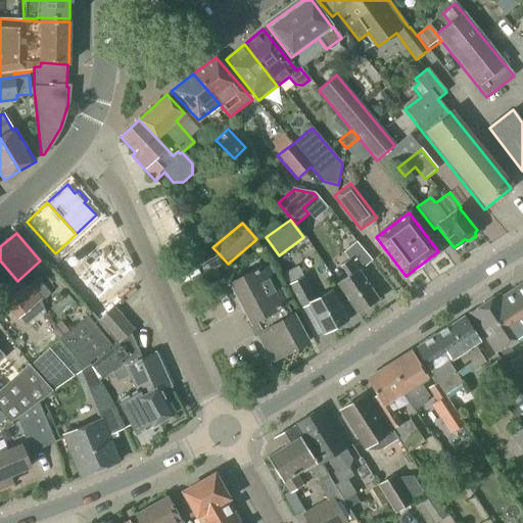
[(355,315),(379,299),(360,272),(372,260),(355,242),(343,252),(348,260),(340,267),(347,278),(336,285),(355,315)]
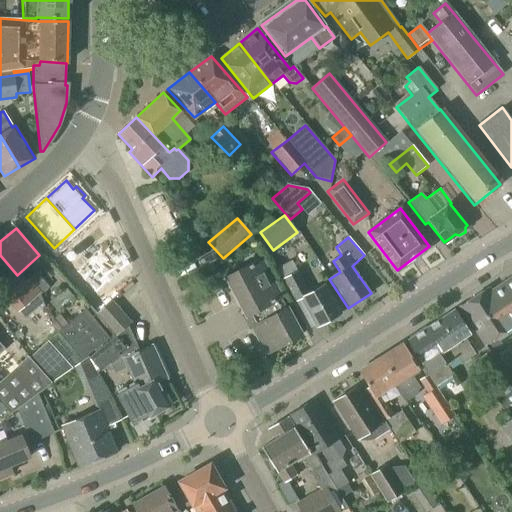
[(105,241),(74,270),(95,292),(126,263),(105,241)]
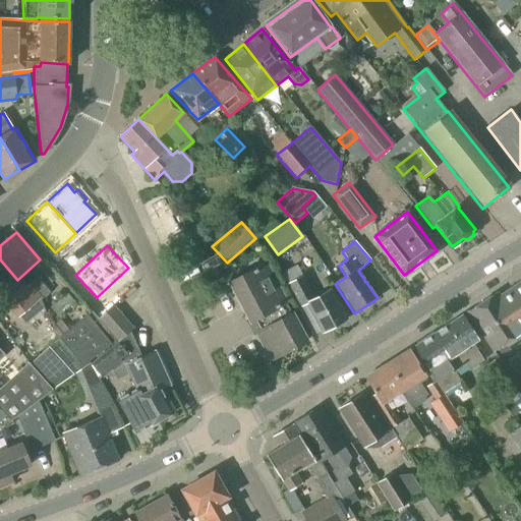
[(25,289),(17,280),(0,259),(0,295),(18,316),(40,298),(29,286),(25,289)]
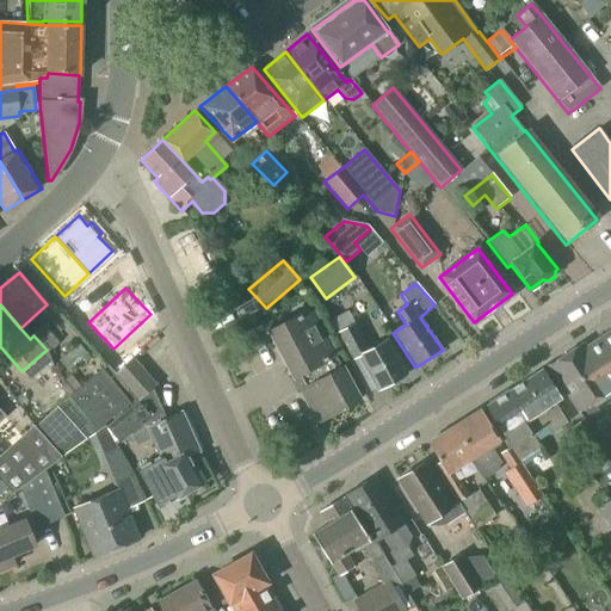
[(310,310),(269,332),(295,380),(335,358),(310,310)]
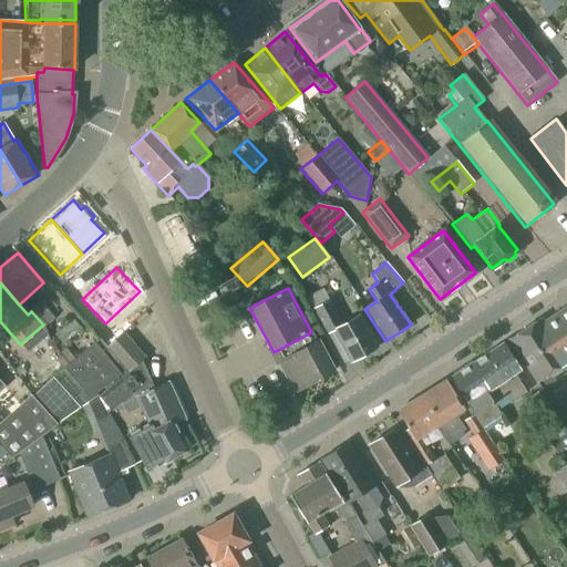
[(328,300),(321,289),(309,296),(316,308),(311,309),(326,336),(332,332),(349,363),(375,349),(358,316),(342,325),(329,300),(328,300)]
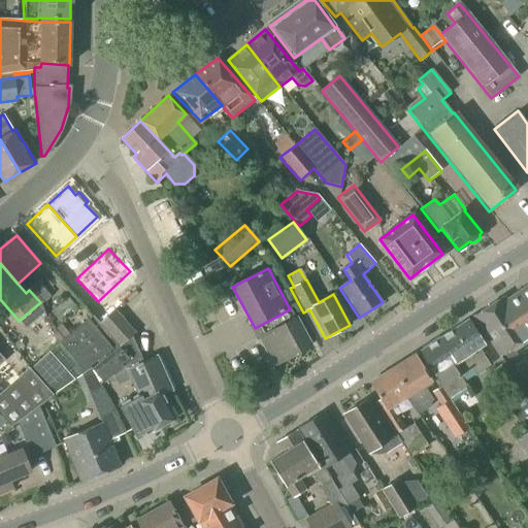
[(527,287),(505,302),(502,298),(500,300),(472,318),(500,359),(503,364),(518,355),(514,350),(527,339),(527,287)]
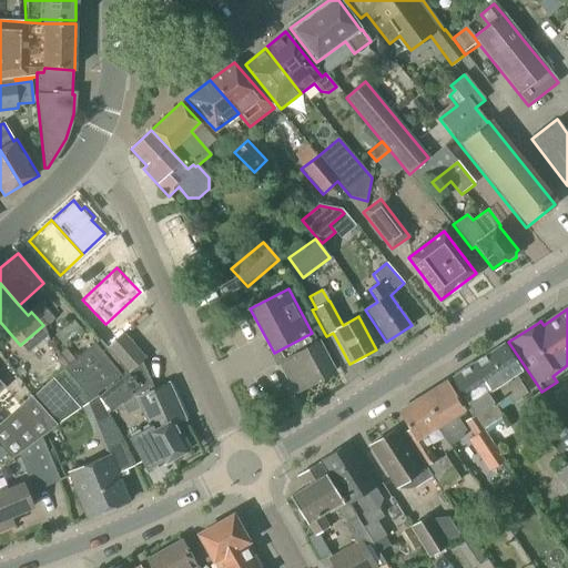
[(81,331),(72,321),(54,336),(62,346),(81,331)]
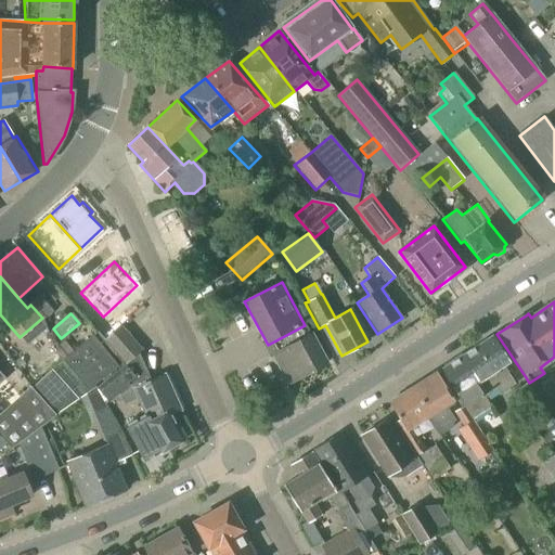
[(305,325),(268,345),(288,384),(325,364),(305,325)]
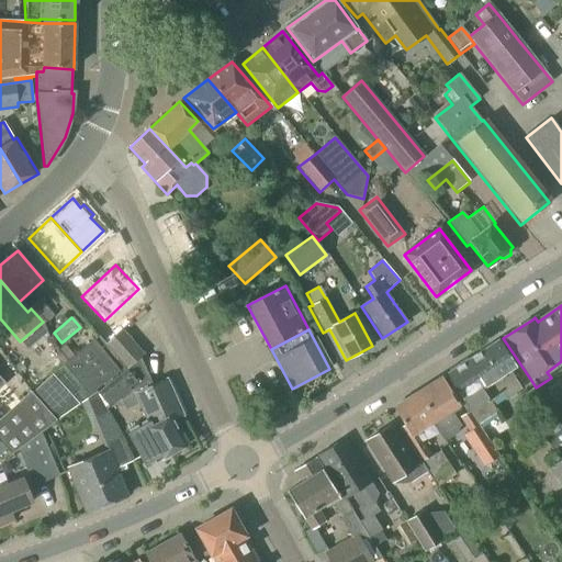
[(112,362),(134,343),(123,330),(100,349),(93,341),(98,338),(97,337),(64,364),(89,396),(119,371),(112,362)]
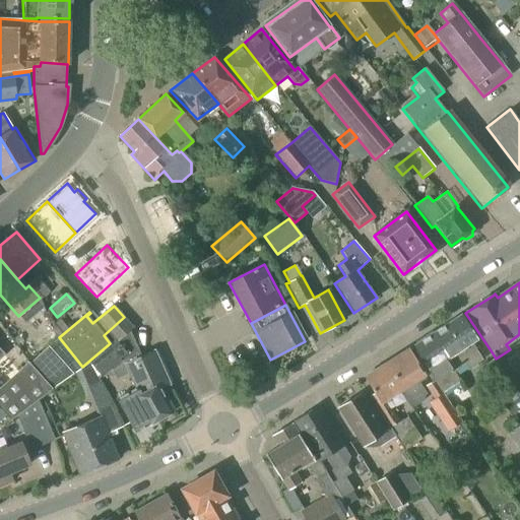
[(475,349),(471,343),(475,340),(459,316),(436,332),(460,370),(465,367),(467,370),(482,361),(482,360),(484,358),(477,348),(475,349)]
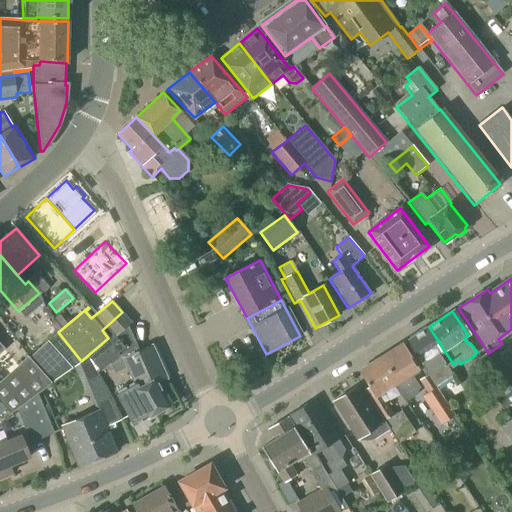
[(115,336),(116,337),(132,323),(122,312),(102,330),(108,338),(109,338),(110,340),(115,336)]
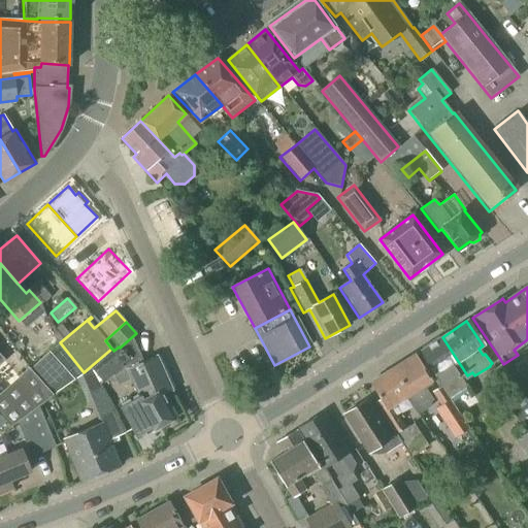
[(461,378),(467,375),(442,337),(418,353),(434,377),(441,387),(450,399),(466,388),(461,378)]
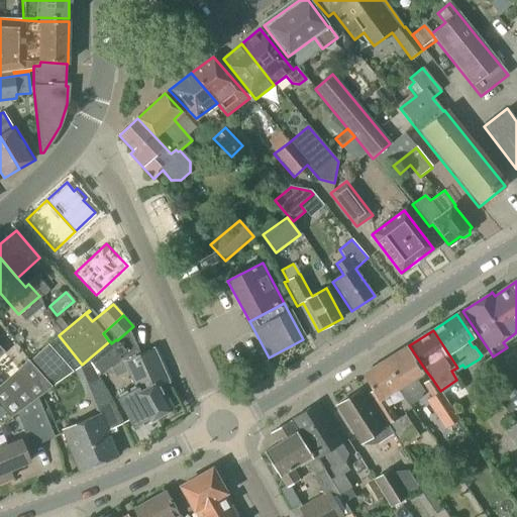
[(128,353),(117,340),(116,339),(111,343),(90,362),(101,376),(128,353)]
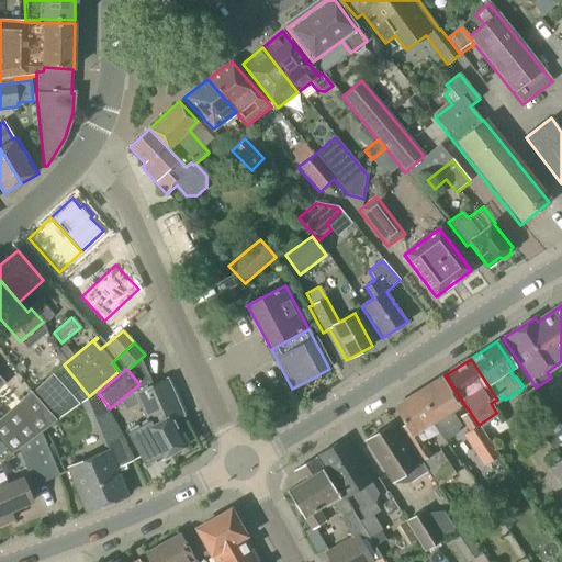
[(32,393),(56,420),(79,405),(52,374),(32,393)]
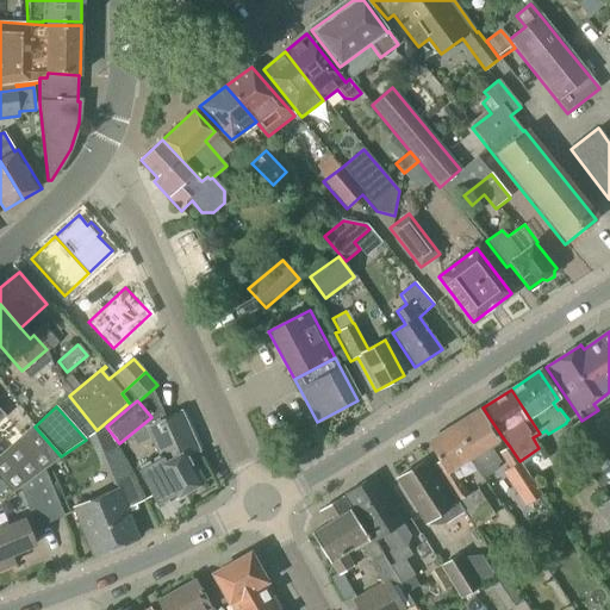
[(0,480),(6,487),(12,493),(19,489),(44,470),(61,456),(35,427),(24,436),(0,458),(0,418),(4,415),(2,412),(0,410),(0,480)]
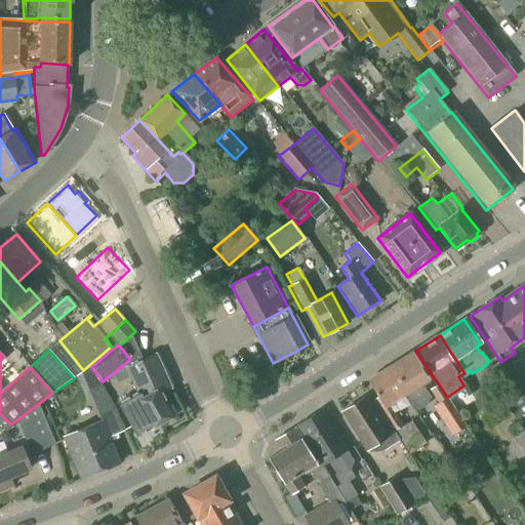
[(431,398),(421,382),(428,378),(411,354),(389,368),(416,410),(418,410),(428,405),(429,399),(431,398)]
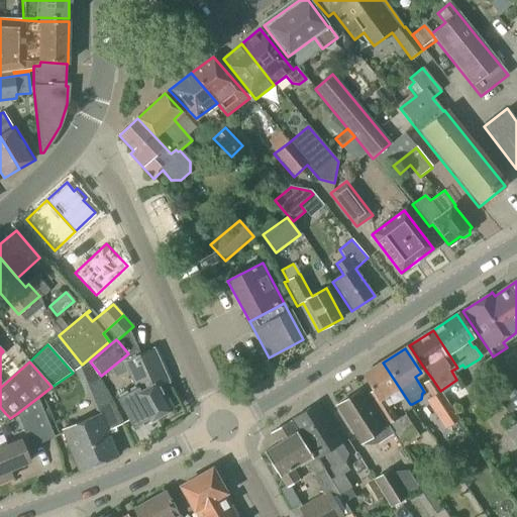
[(134,430),(172,411),(159,387),(167,383),(151,350),(124,364),(135,387),(116,397),(134,430)]
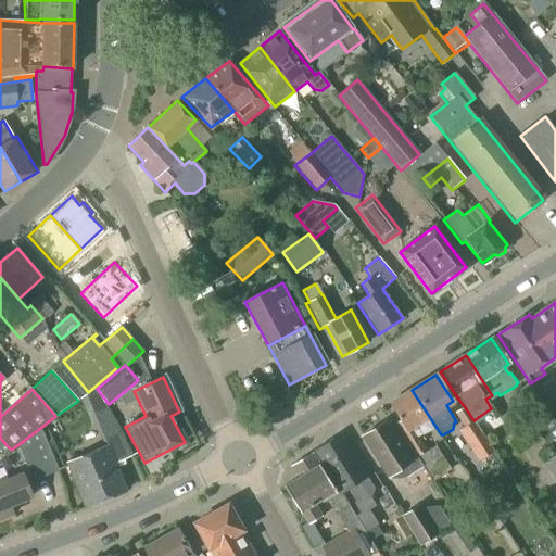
[(531,390),(527,386),(515,393),(530,416),(527,418),(546,445),(545,445),(548,450),(539,456),(555,482),(555,427),(543,407),(531,390)]
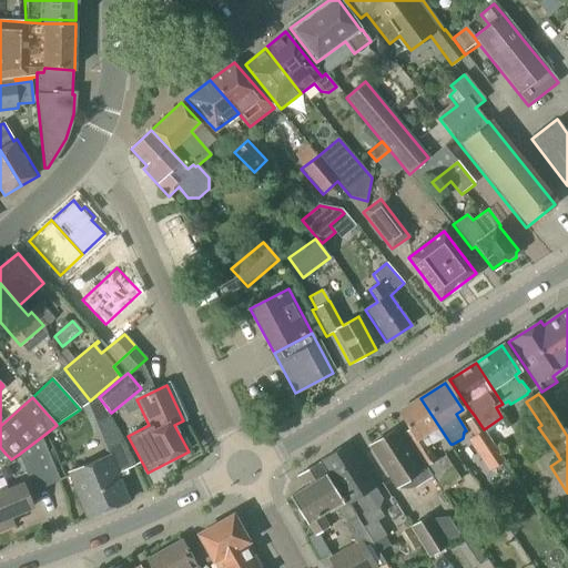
[(446,443),(450,444),(421,398),(396,414),(407,430),(403,434),(409,443),(408,443),(430,477),(432,477),(442,492),(460,480),(445,455),(436,462),(429,452),(427,447),(430,445),(425,434),(436,427),(446,443)]
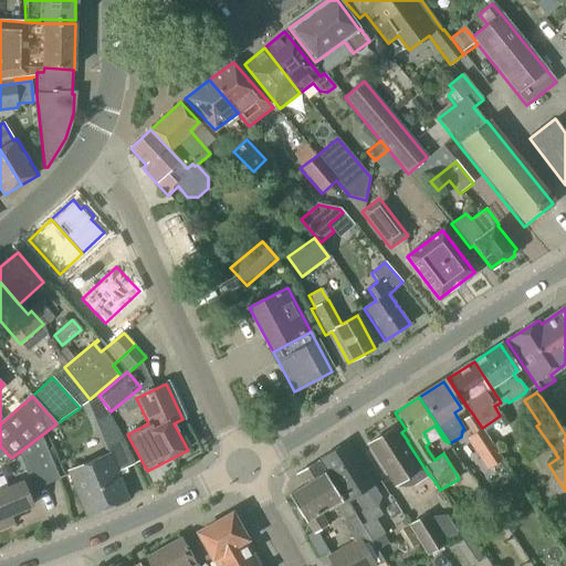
[(565,435),(565,410),(564,408),(553,415),(565,435)]
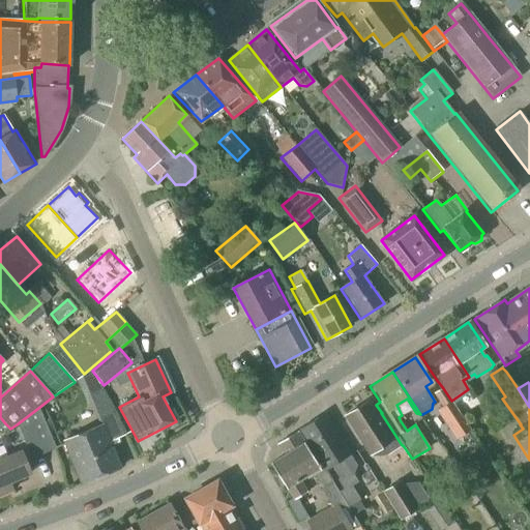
[(470,431),(451,401),(443,388),(434,394),(442,407),(437,411),(455,441),(470,431)]
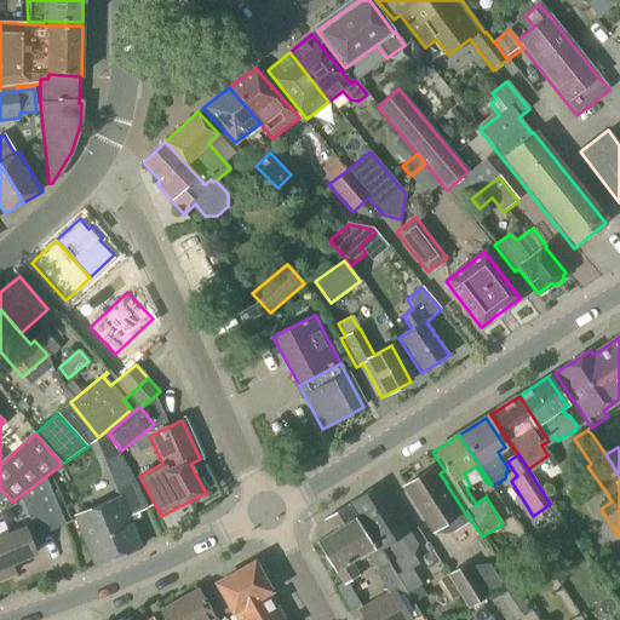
[(119,498),(137,489),(124,464),(108,471),(119,498)]
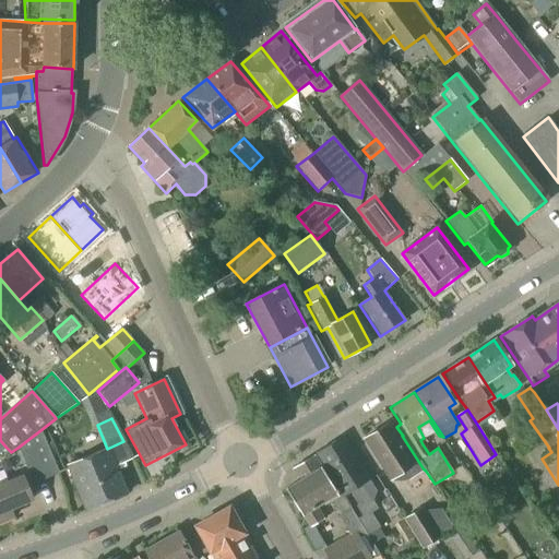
[(424,470),(402,436),(396,440),(387,425),(365,438),(391,479),(402,472),(407,480),(424,470)]
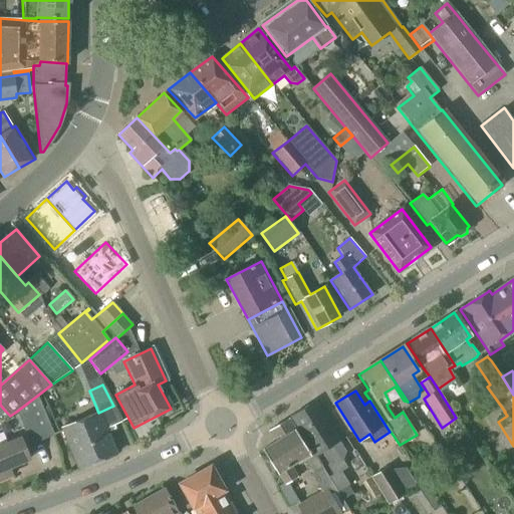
[(54,436),(37,396),(16,412),(27,438),(21,440),(21,439),(0,447),(0,479),(11,475),(8,467),(29,459),(25,448),(54,436)]
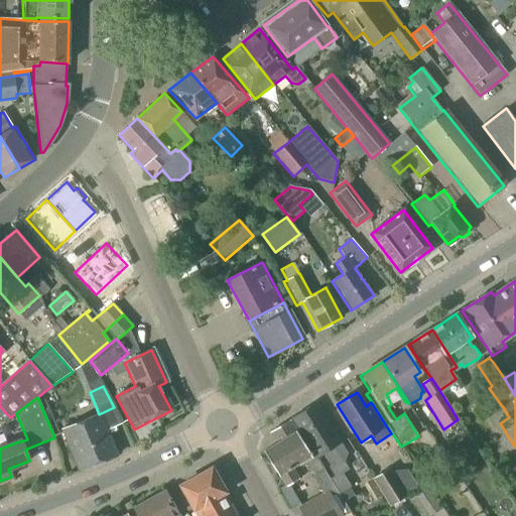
[(346,456),(338,443),(314,404),(291,418),(311,452),(315,458),(315,457),(321,454),(330,467),(329,468),(334,477),(330,479),(339,494),(351,487),(342,474),(349,470),(344,463),(346,456)]
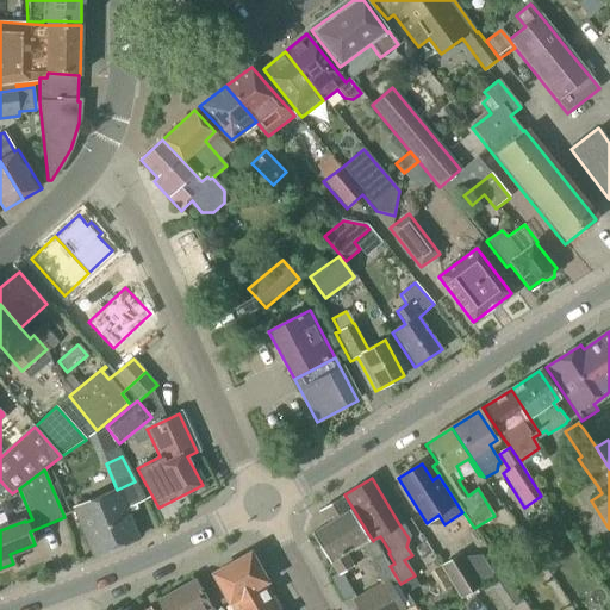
[(117,490),(73,508),(93,558),(138,539),(126,509),(117,490)]
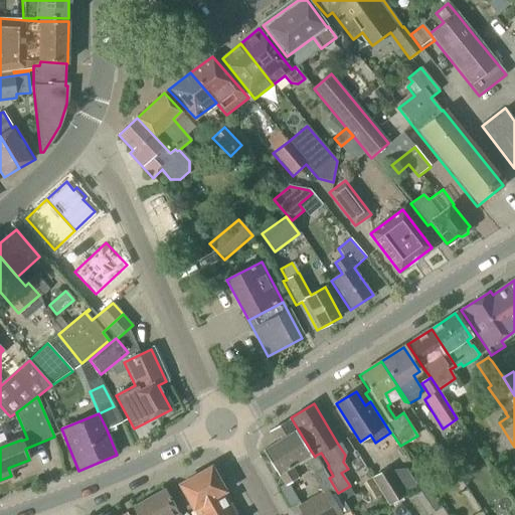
[(315,457),(311,451),(310,451),(309,449),(307,450),(288,419),(268,433),(276,445),(264,453),(279,477),(285,487),(299,479),(292,468),(298,465),(299,466),(306,462),(314,475),(312,476),(321,492),(297,506),(301,514),(342,514),(337,506),(343,502),(315,456),(315,457)]
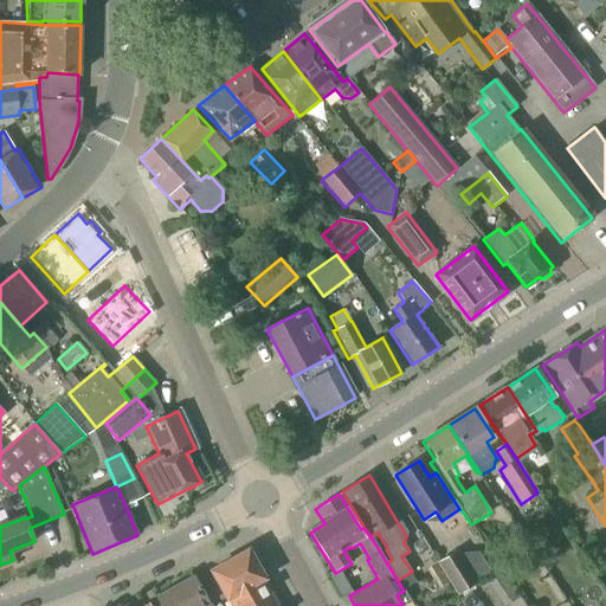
[(457,597),(478,584),(457,549),(436,562),(457,597)]
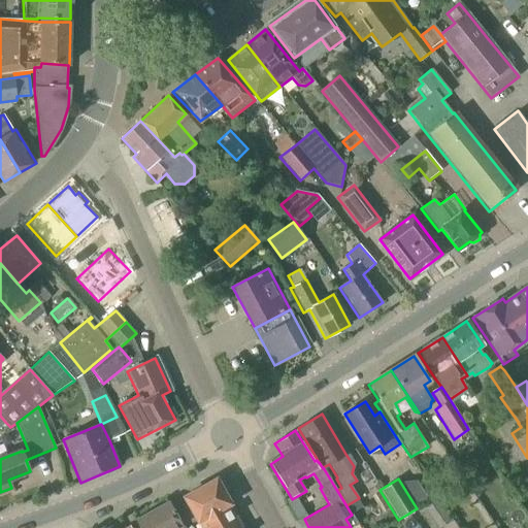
[(239,527),(227,505),(228,504),(215,481),(185,498),(201,527),(239,527)]
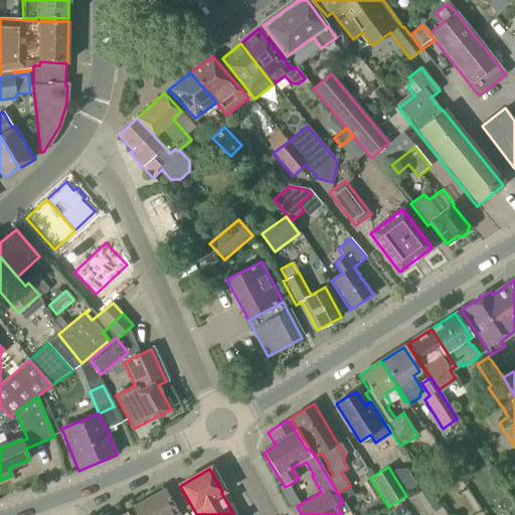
[(426,514),(428,514),(439,509),(425,488),(413,495),(426,514)]
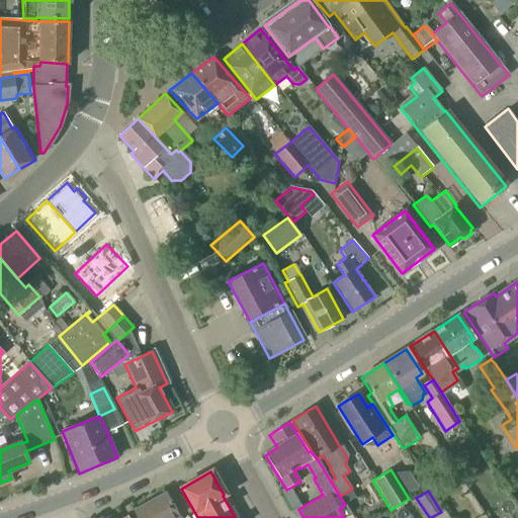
[(174,517),(177,517),(163,494),(133,511),(136,517),(174,517)]
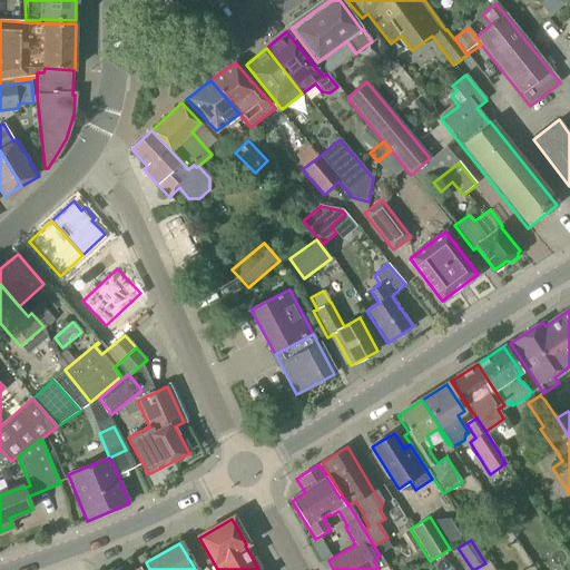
All buildings are outlined.
